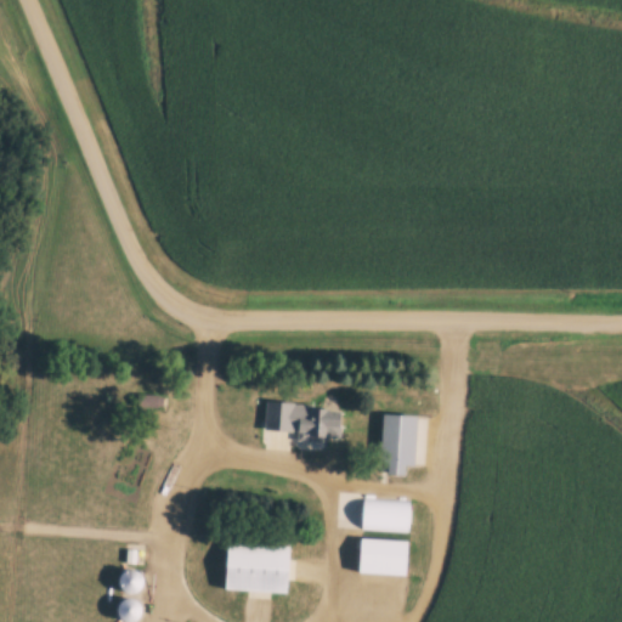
[(346,411),(311,411),(311,417),(298,417),(298,440),(346,440),(346,411)]
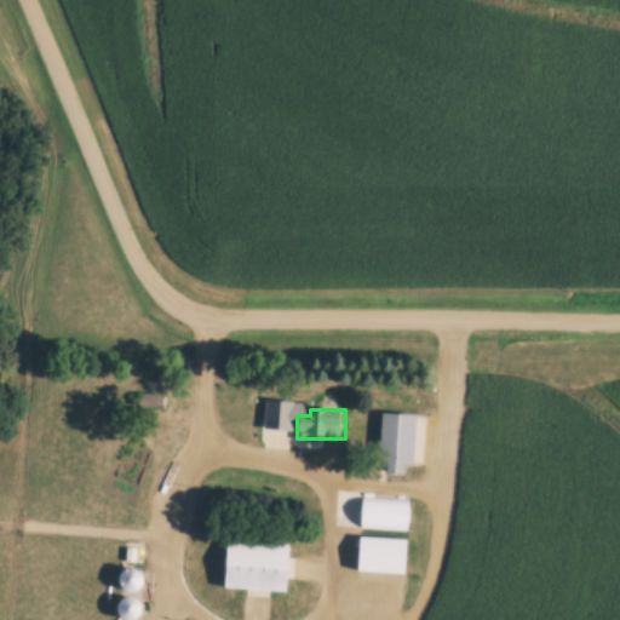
[(423,417),(385,415),(383,475),(407,475),(407,466),(420,468),(423,417)]
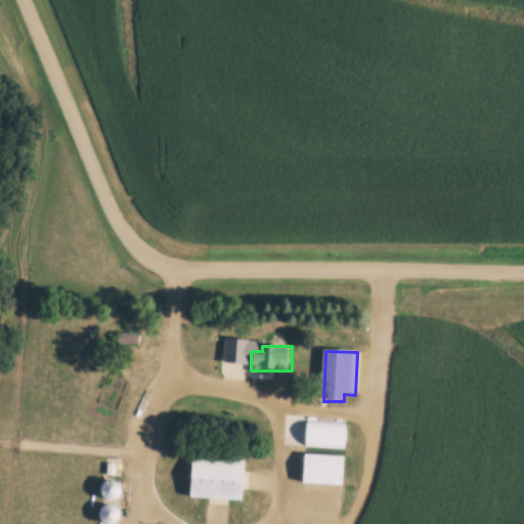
[(246,355),(220,355),(220,376),(246,376),(246,355)]
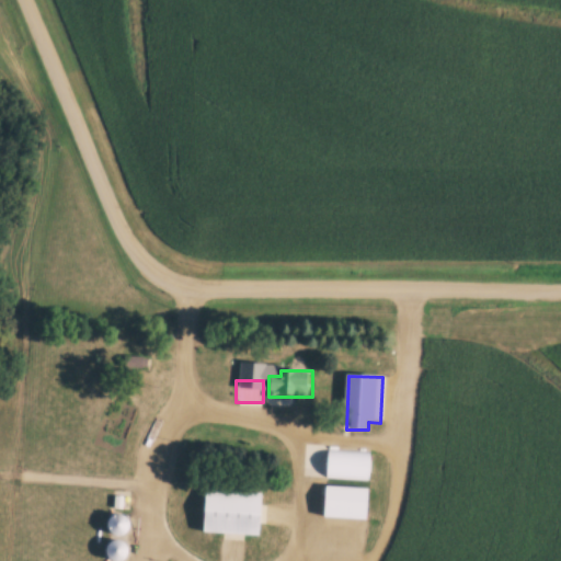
[(373,482),(375,454),(331,450),(330,479),(373,482)]
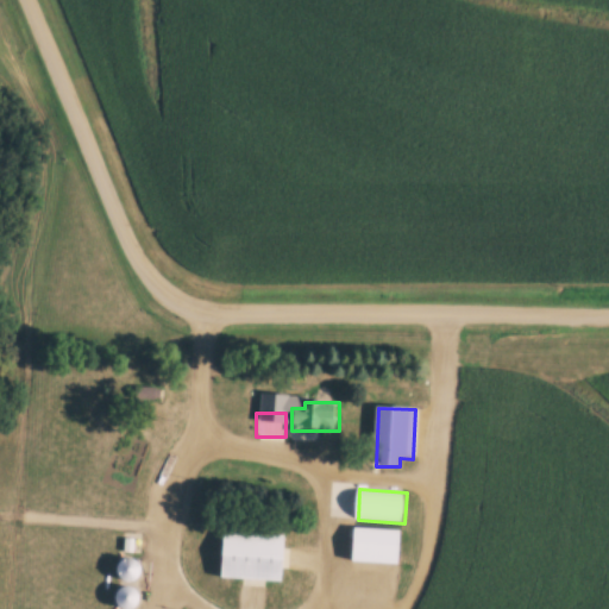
[(406,531),(353,529),(352,563),(405,564),(406,531)]
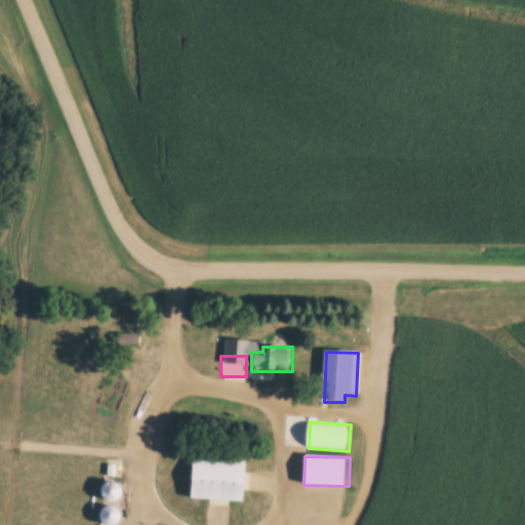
[(191,460),(191,500),(249,500),(249,460),(191,460)]
